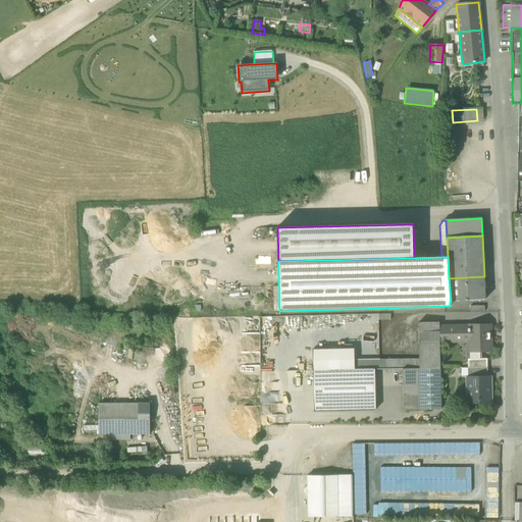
[(484,276),(465,277),(466,301),(485,300),(484,276)]
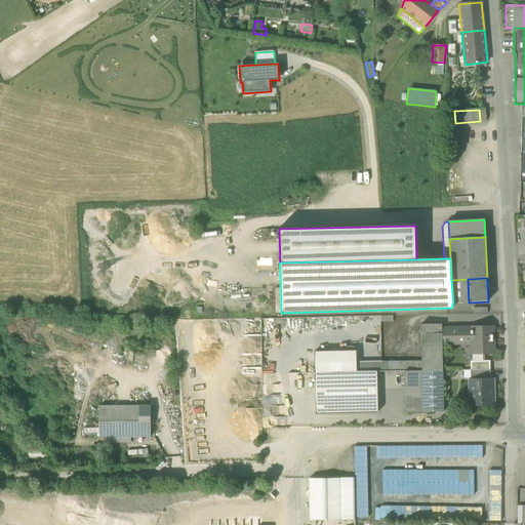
[(453,304),(469,303),(468,279),(451,280),(453,304)]
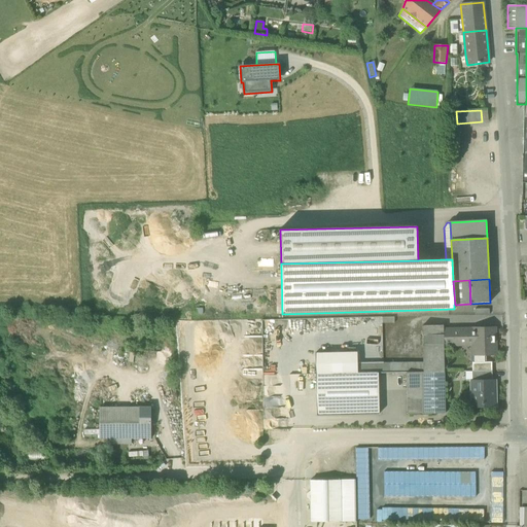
[(422,326),(423,363),(423,373),(445,372),(444,346),(443,329),(443,326),(422,326)]
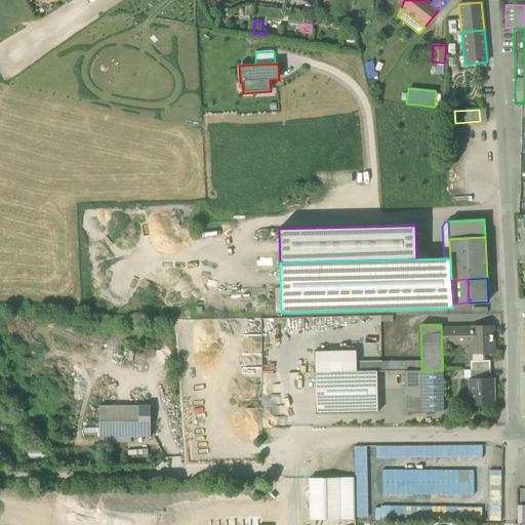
[(482,351),(482,354),(493,353),(493,340),(491,340),(491,336),(493,336),(493,327),(472,327),(472,330),(457,330),(457,328),(441,328),(442,345),(472,344),(473,351),(482,351)]
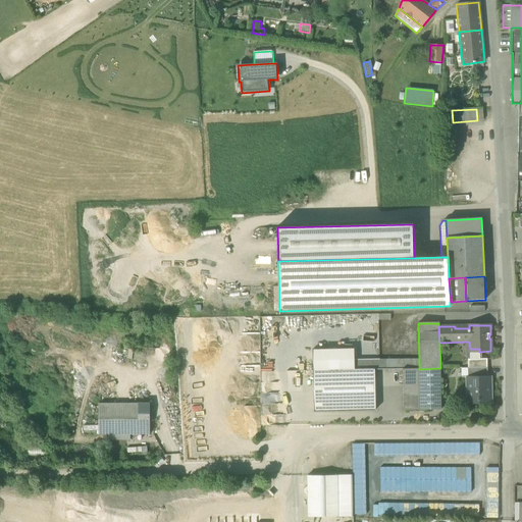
[(374,370),(386,370),(386,360),(354,361),(354,349),(312,350),(313,371),(374,370)]
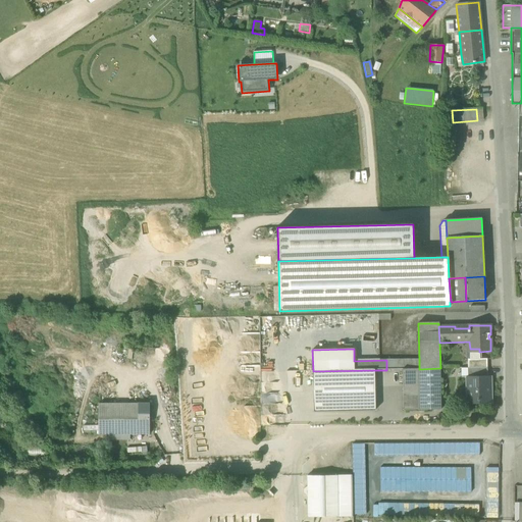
[(470,368),(472,368),(487,368),(487,359),(470,359),(470,368)]
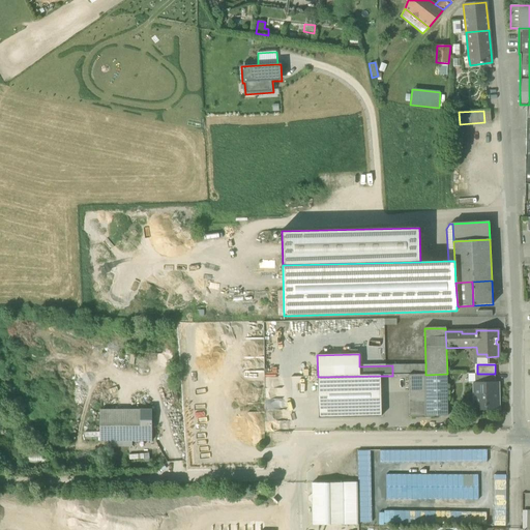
[(425,365),(392,365),(392,376),(409,375),(425,375),(425,365)]
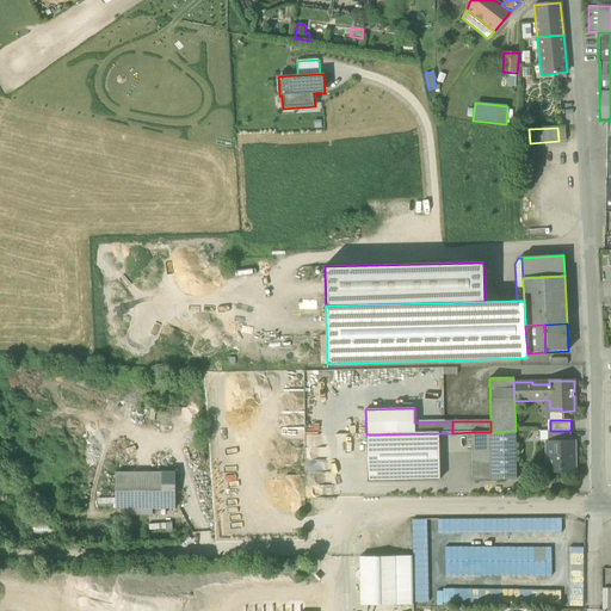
[(516,431),(491,432),(492,480),(517,480),(516,431)]
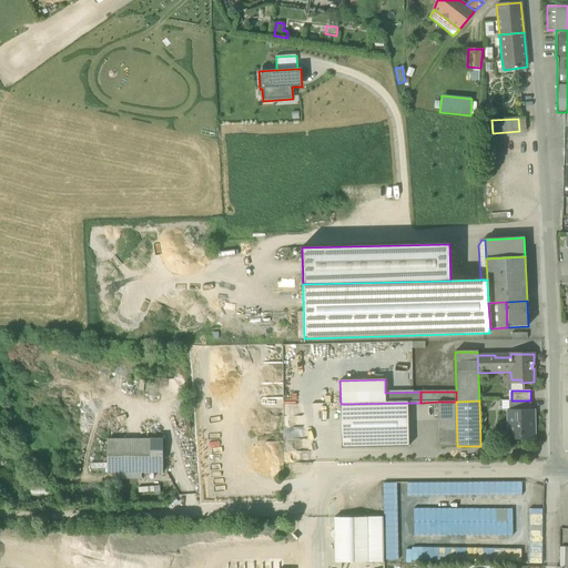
[(530,411),(530,401),(514,401),(514,411),(530,411)]
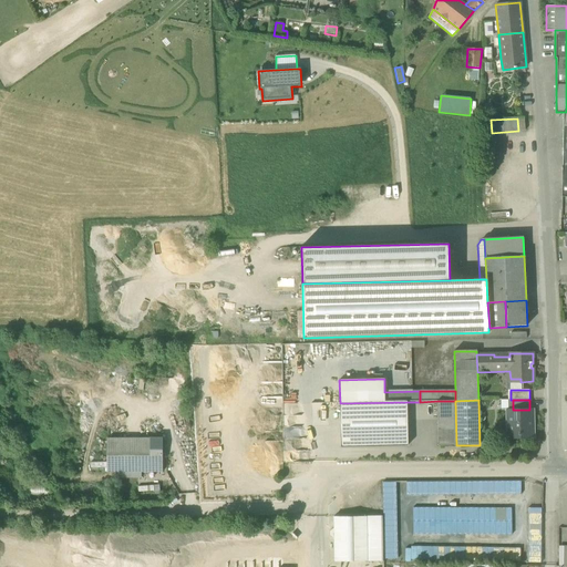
[(439,446),(456,445),(455,401),(437,401),(439,446)]
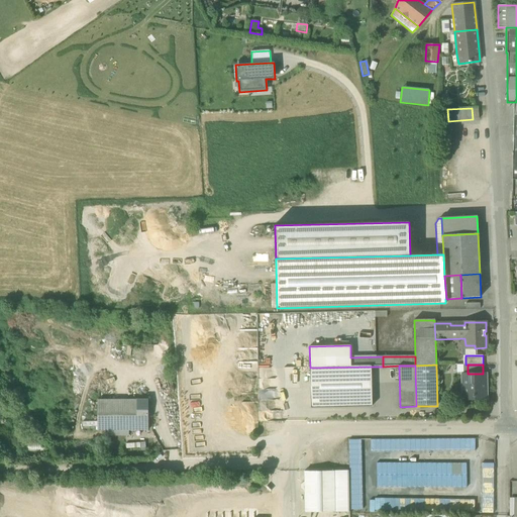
[(372,407),(371,367),(310,368),(311,408),(372,407)]
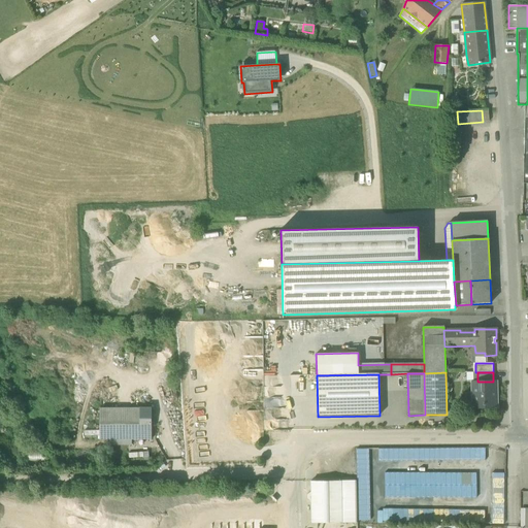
[(483,401),(484,406),(496,406),(496,391),(493,391),(493,382),(477,382),(473,382),(473,401),(483,401)]
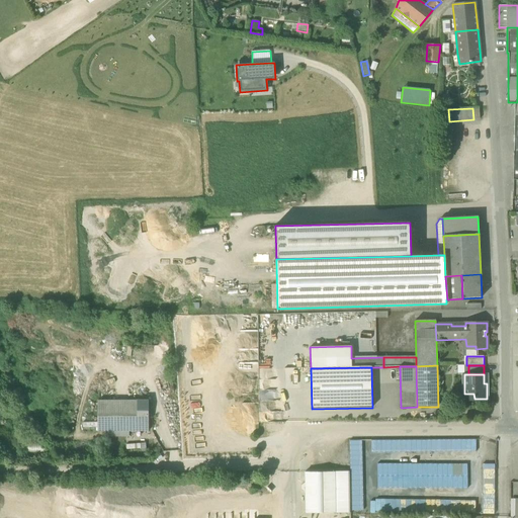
[(98,431),(148,431),(148,401),(98,401),(98,431)]
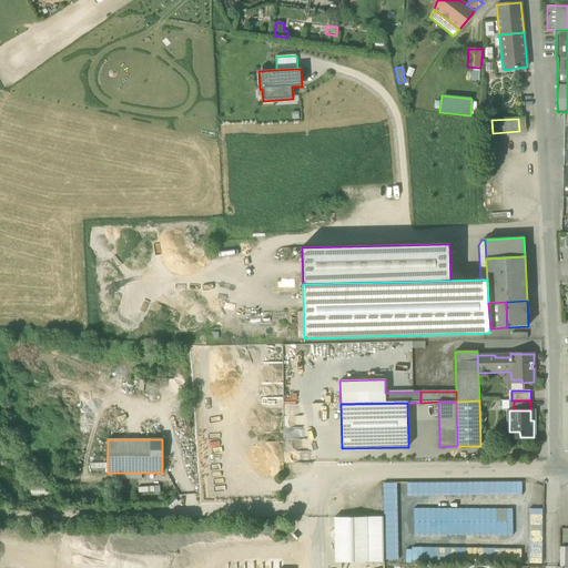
[(521,480),(407,483),(407,497),(521,496),(521,480)]
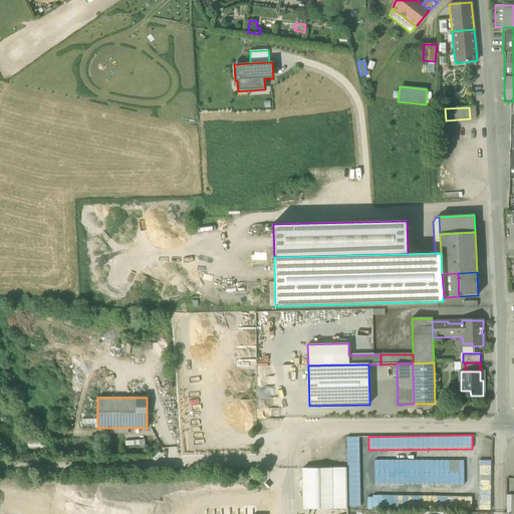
[(360,507),(359,437),(346,437),(348,507),(360,507)]
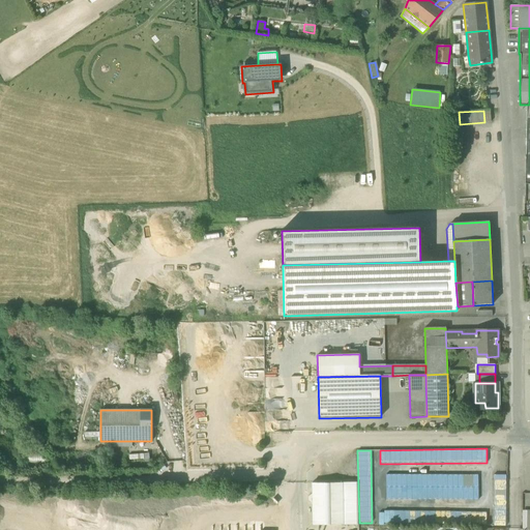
[(478,474),(386,474),(386,500),(478,500),(478,474)]
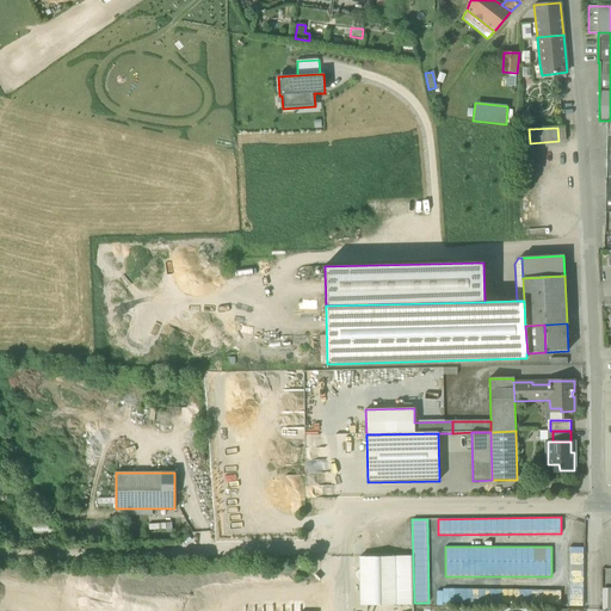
[(584,606),(584,548),(568,548),(568,608),(584,606)]
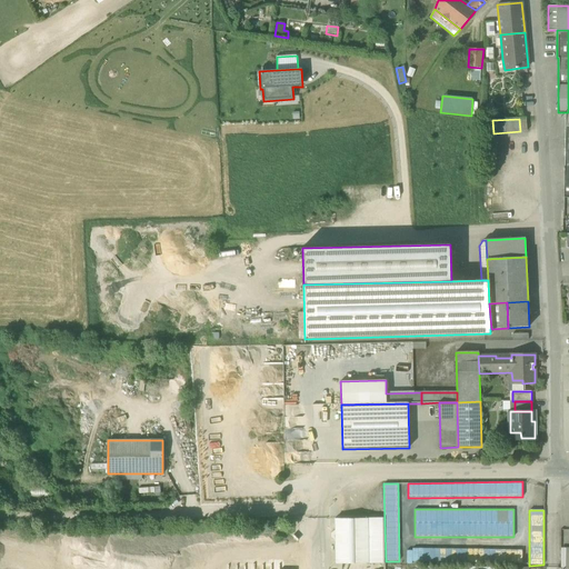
[(383,518),(368,518),(335,518),(335,531),(331,533),(331,538),(335,540),(336,563),(369,563),(385,563),(383,518)]
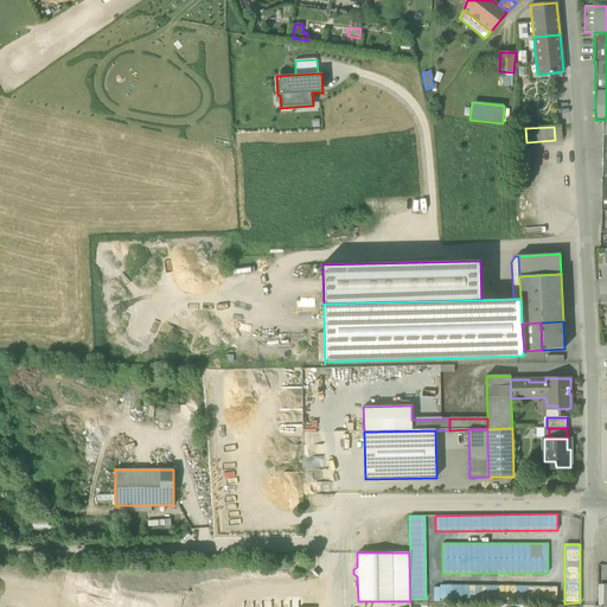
[(440,587),(434,587),(434,601),(440,601),(440,599),(557,601),(557,587),(440,585),(440,587)]
